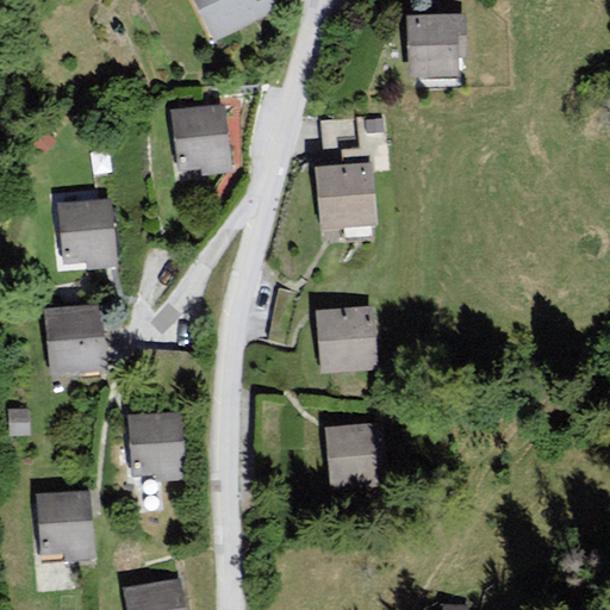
[(194,0),(215,42),(281,10),(275,0),(194,0)]
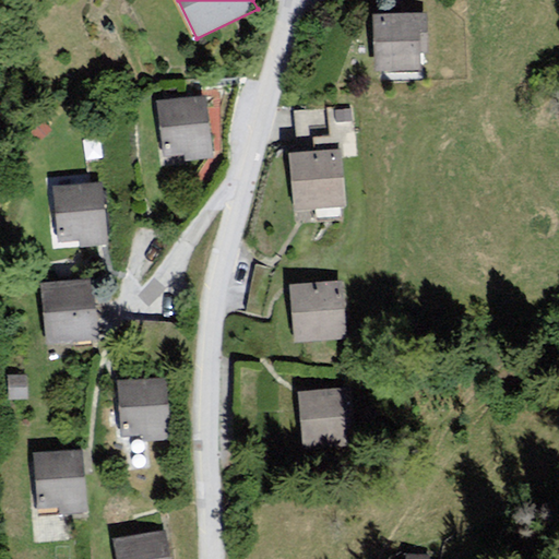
[(427,11),(372,14),(375,72),(421,70),(420,54),(429,52),(427,11)]
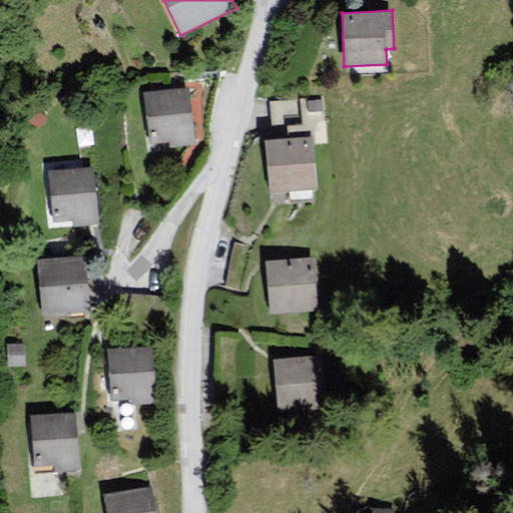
[(188,89),(144,93),(150,147),(193,143),(188,89)]
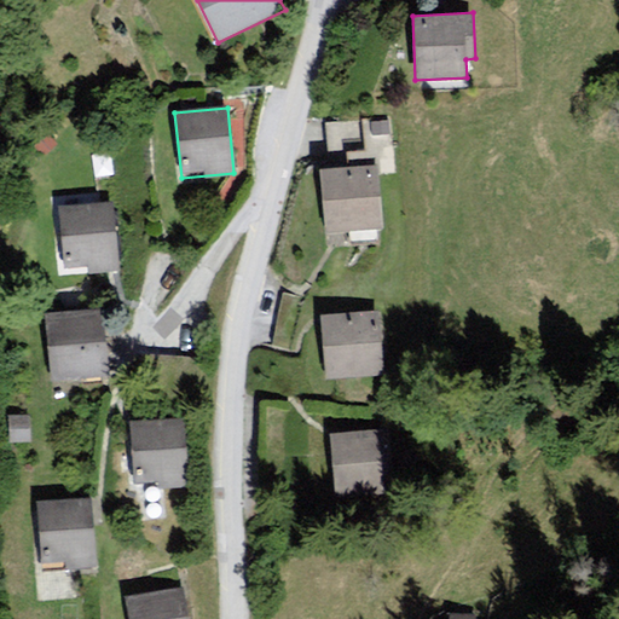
[(377,165),(322,169),(327,233),(382,230),(377,165)]
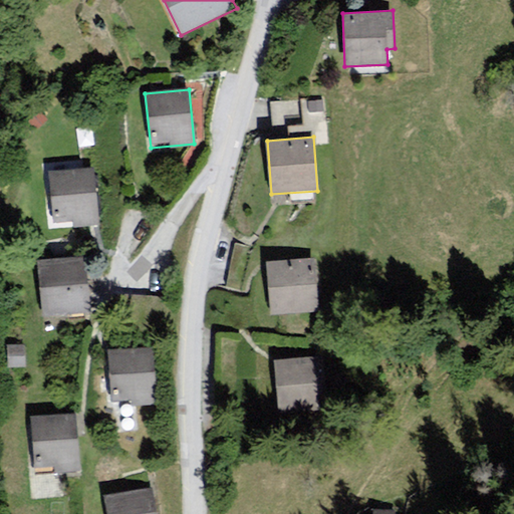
[(94,168),(43,172),(48,228),(98,224),(94,168)]
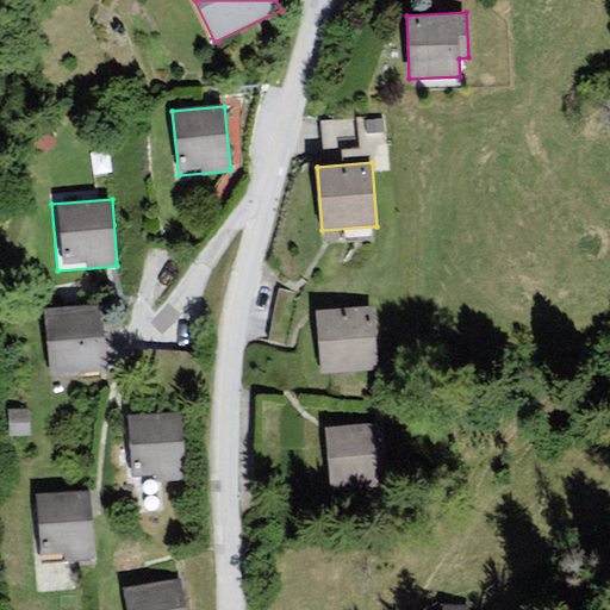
[(100,304),(43,309),(49,375),(106,371),(100,304)]
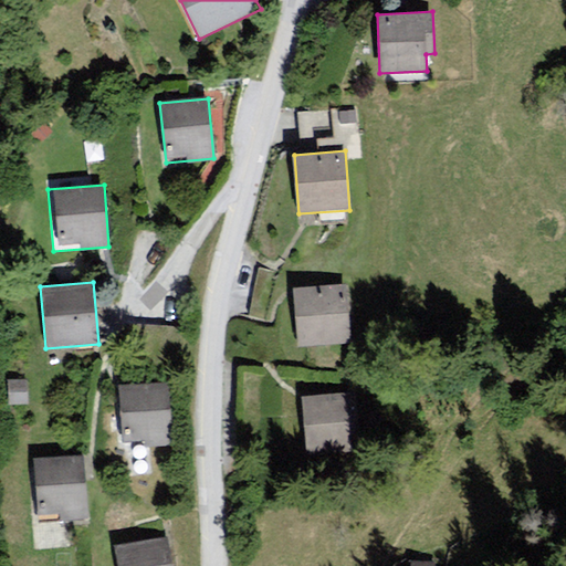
[(346,284),(293,287),(296,346),(350,343),(346,284)]
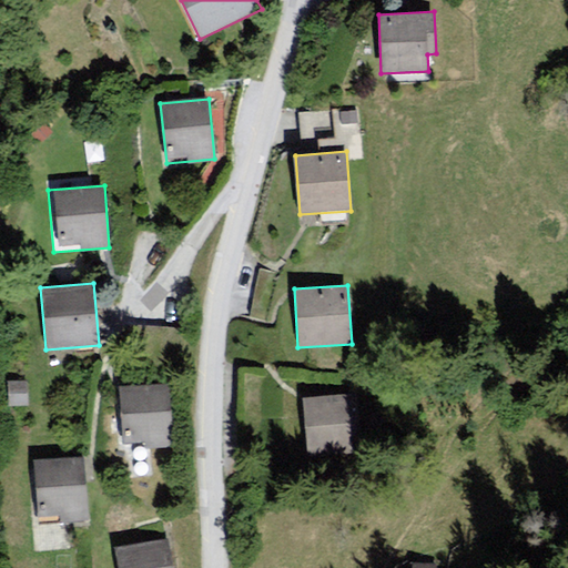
[(170,385),(120,387),(123,443),(143,442),(144,447),(172,446),(170,385)]
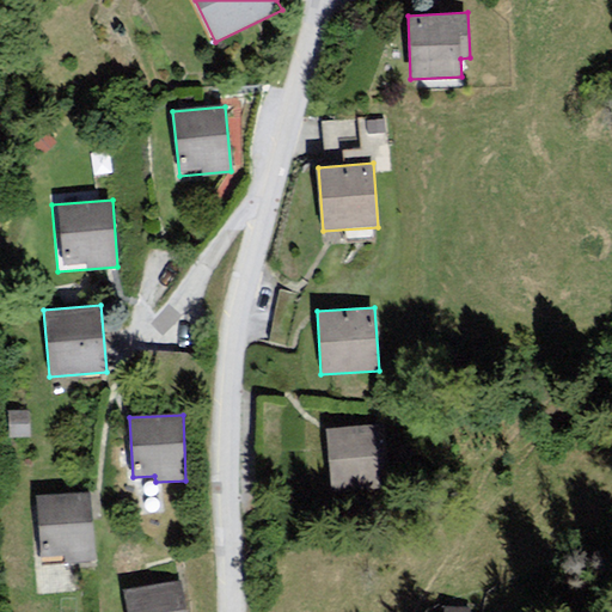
[(384,426),(326,430),(332,494),(390,488),(384,426)]
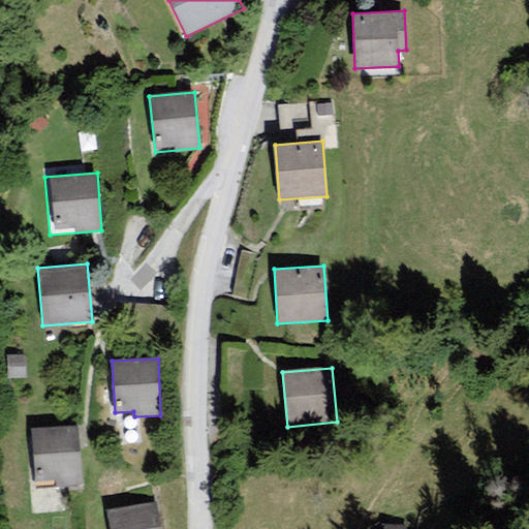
[(79,429),(31,431),(34,486),(81,484),(79,429)]
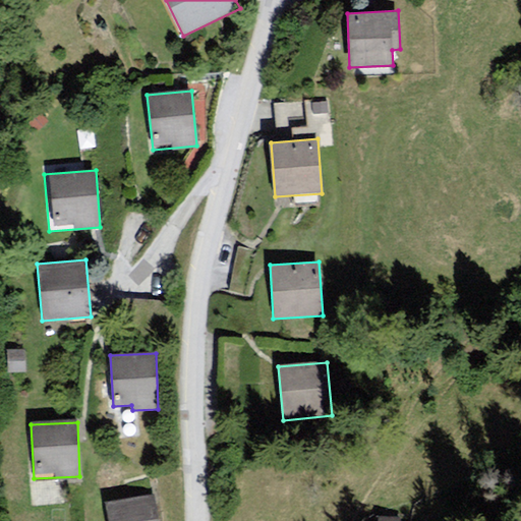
[(157,520),(153,496),(106,504),(108,520),(157,520)]
